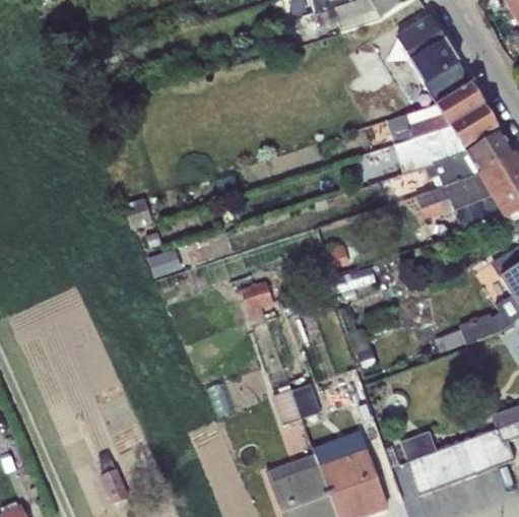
[(314,12),(309,0),(280,0),(288,21),(314,12)]
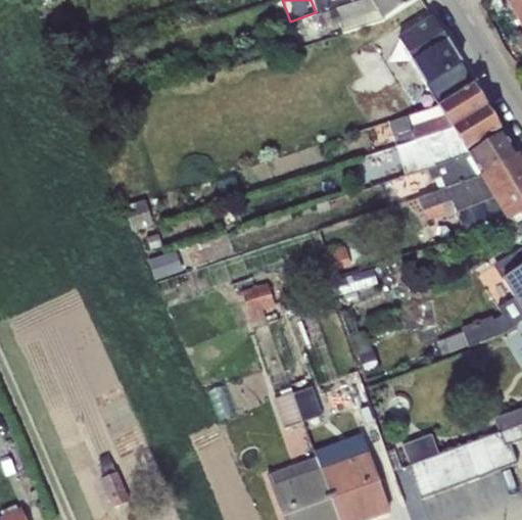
[(311,0),(316,12),(316,13),(358,0),(311,0)]
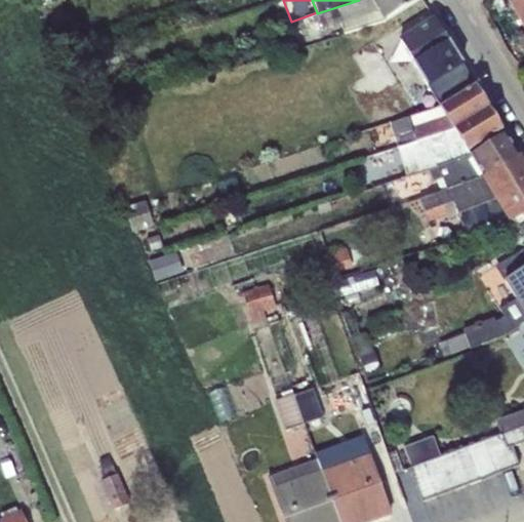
[(359,0),(317,13),(321,27),(341,21),(346,32),(385,18),(413,0),(359,0)]
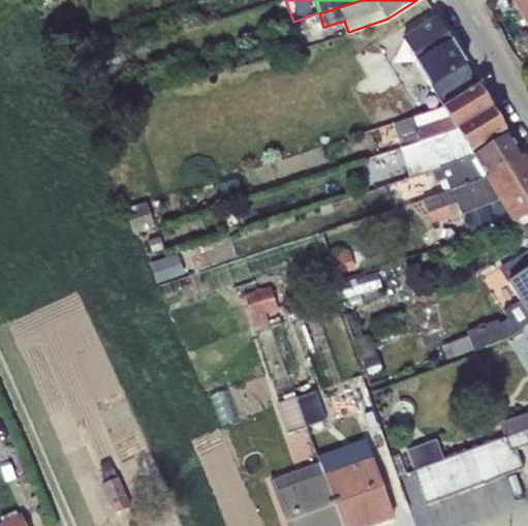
[(514,0),(527,25),(527,0),(514,0)]
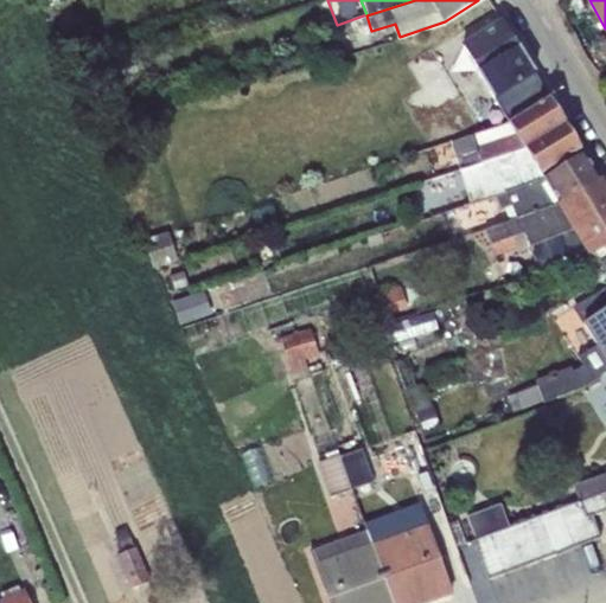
[(503,20),(463,44),(510,121),(550,95),(503,20)]
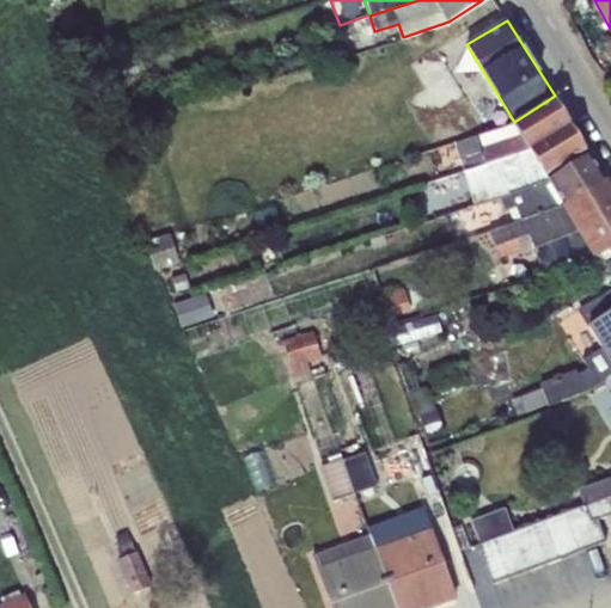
[(555,96),(514,122),(454,141),(464,171),(531,149),(570,122),(555,96)]
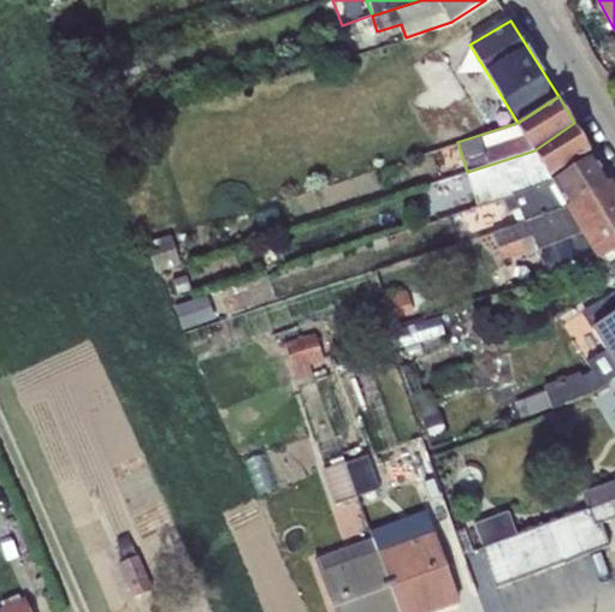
[(534,150),(467,172),(477,205),(503,196),(551,180),(550,177),(591,149),(574,123),(534,150)]
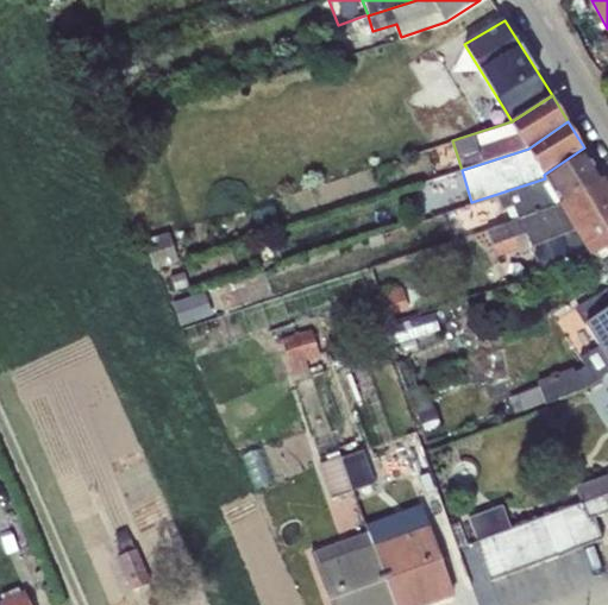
[(545,178),(497,194),(502,208),(507,207),(511,219),(558,202),(602,176),(587,151),(545,178)]
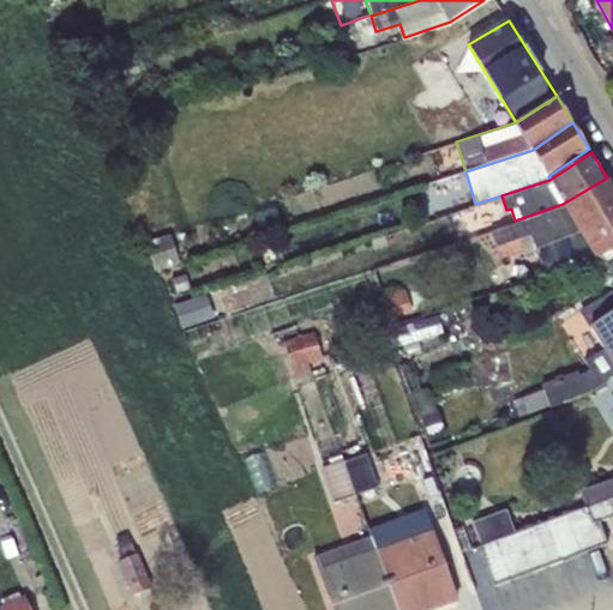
[(563,204),(515,221),(491,228),(497,246),(532,233),(538,249),(545,270),(593,252),(596,258),(612,247),(612,187),(607,177),(563,204)]
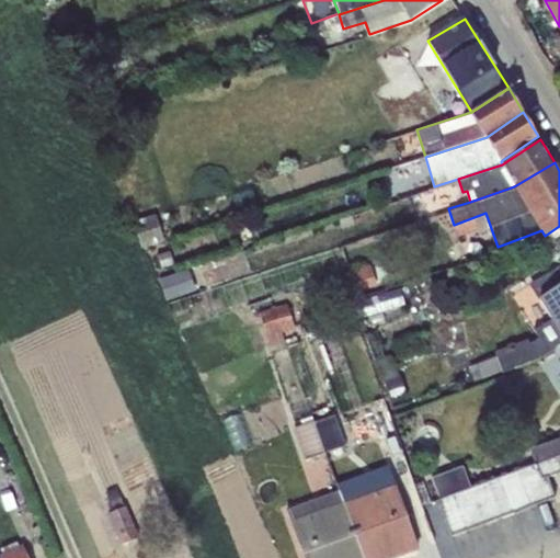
[(157,211),(134,218),(143,247),(166,240),(157,211)]
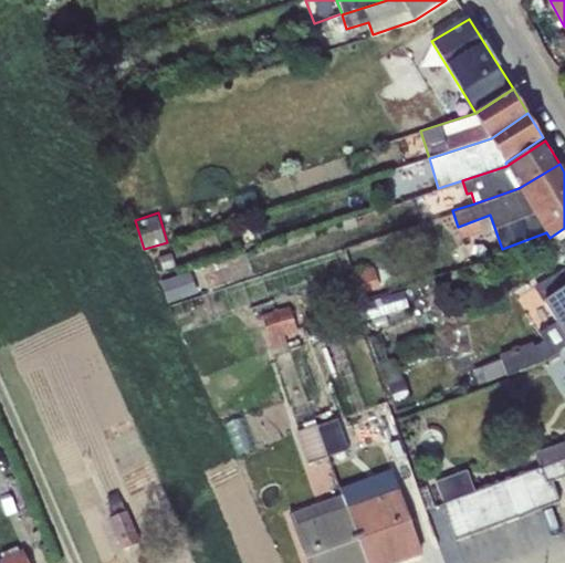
[(490,215),(458,227),(462,238),(483,230),(484,235),(495,230),(490,215)]
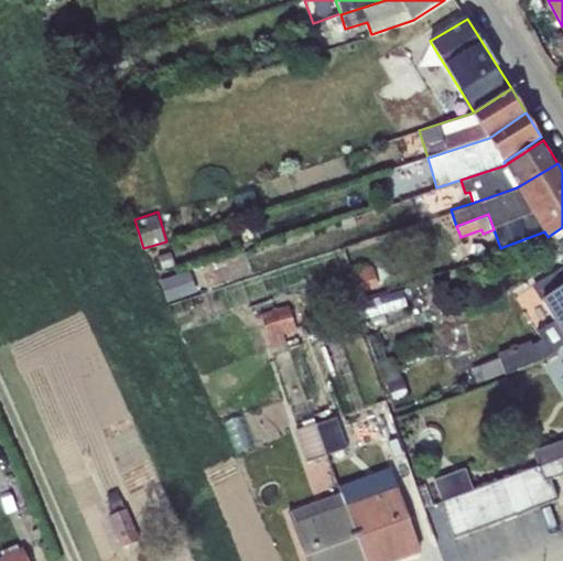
[(371,263),(347,273),(349,279),(353,278),(357,292),(379,286),(371,263)]
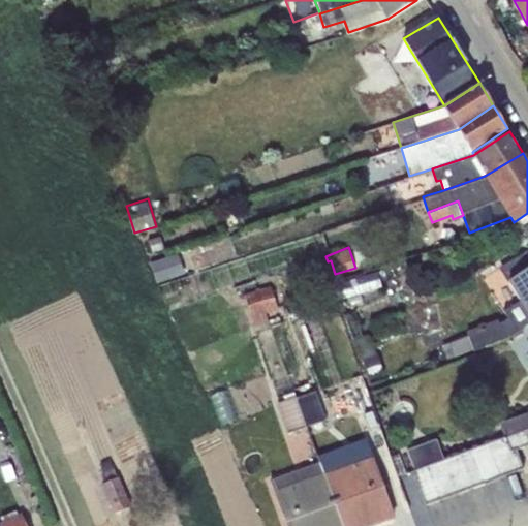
[(506,277),(527,265),(527,247),(499,265),(506,277)]
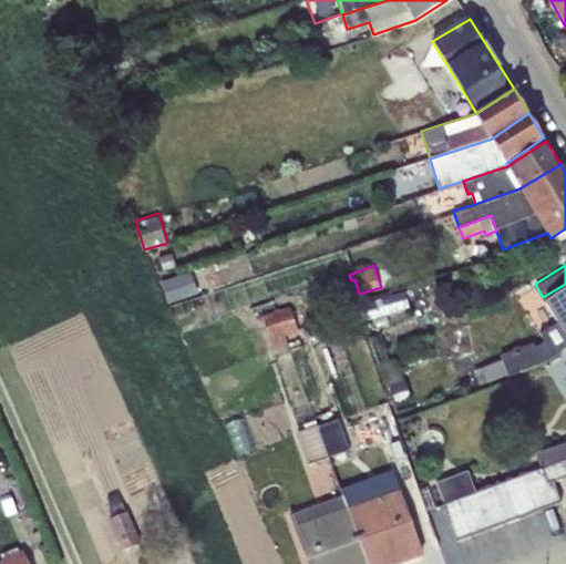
[(191,270),(161,280),(167,303),(198,293),(191,270)]
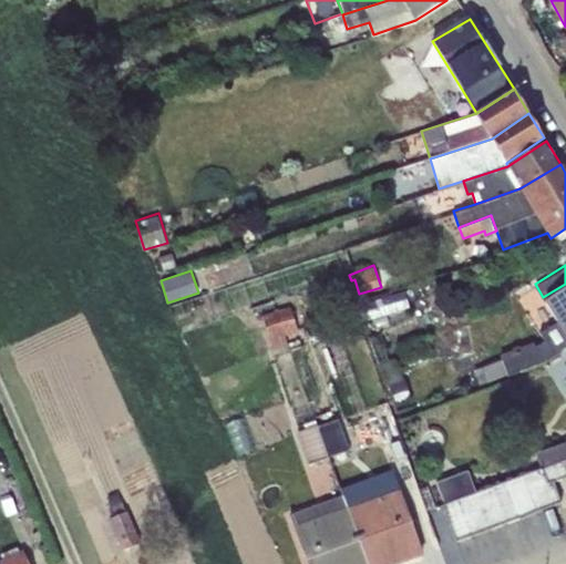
[(565,284),(543,297),(557,321),(541,331),(546,340),(535,346),(534,340),(500,355),(502,359),(483,366),(489,380),(507,372),(508,376),(549,358),(562,350),(565,348),(565,284)]
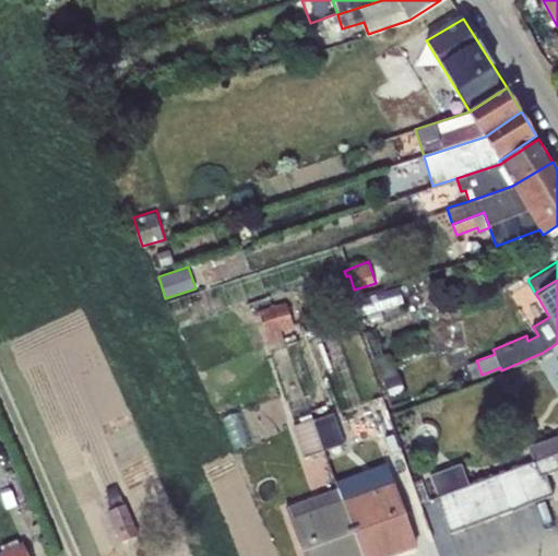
[(399,286),(352,300),(357,318),(404,304),(399,286)]
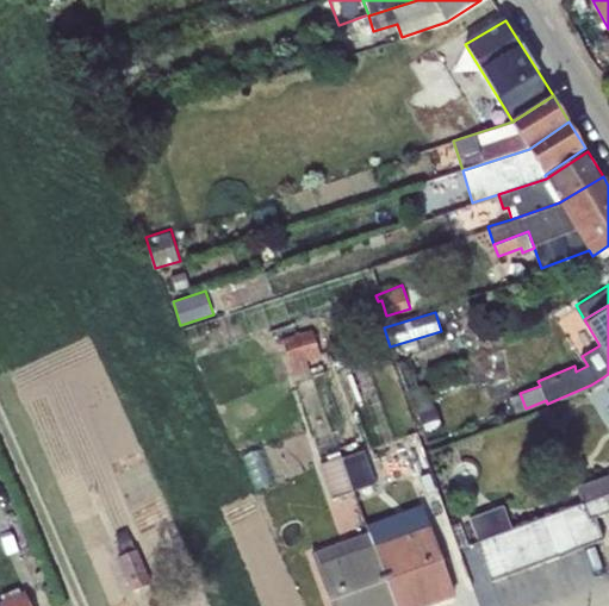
[(312,329),(281,338),(297,381),(314,375),(308,360),(321,356),(312,329)]
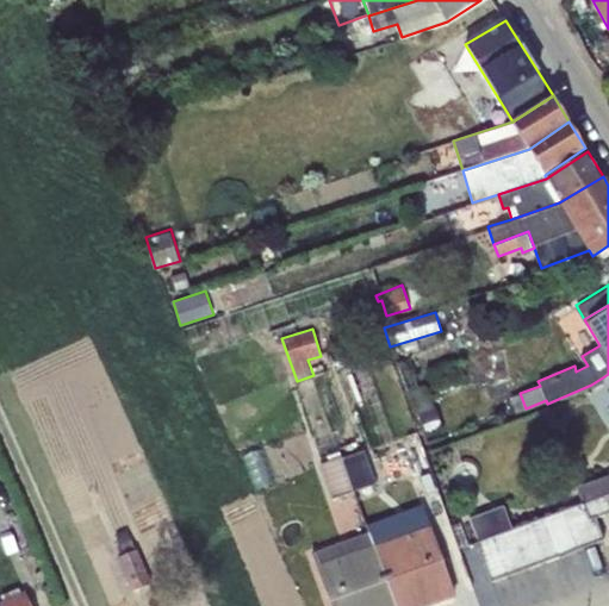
[(427,383),(410,389),(426,432),(442,428),(427,383)]
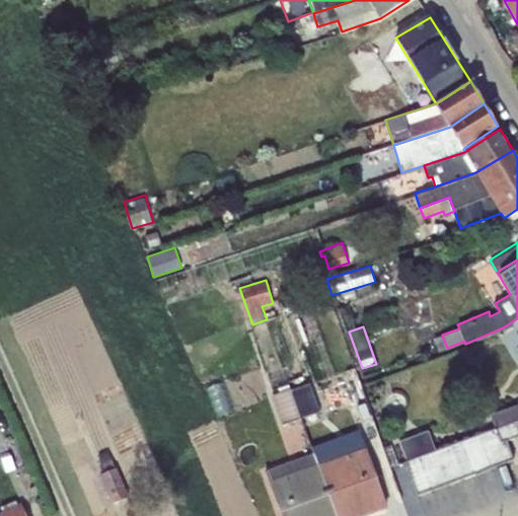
[(345,381),(325,388),(331,404),(351,397),(345,381)]
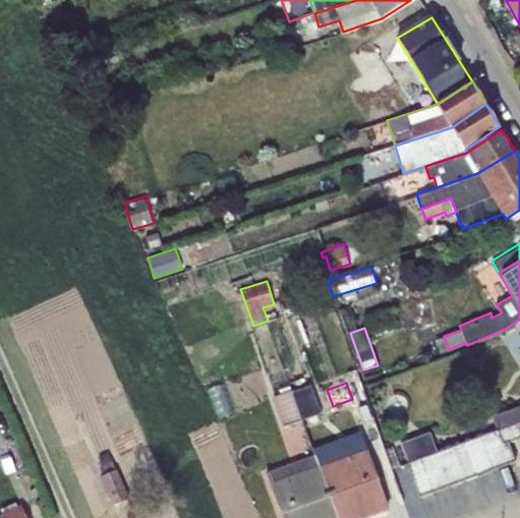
[(310,384),(292,391),(302,418),(321,411),(310,384)]
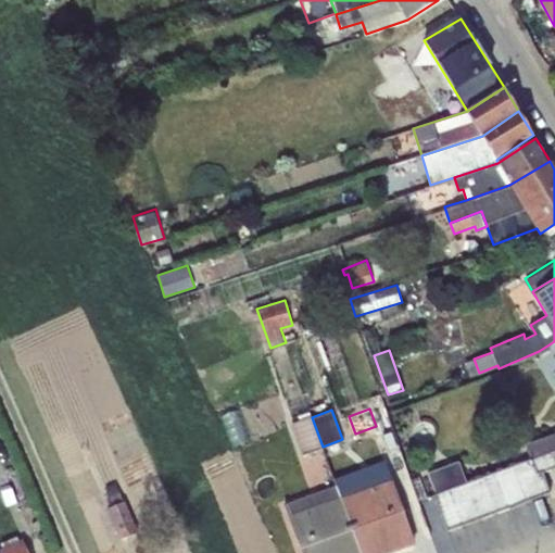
[(323,447),(312,417),(310,411),(298,415),(300,419),(291,422),(302,453),(323,447)]
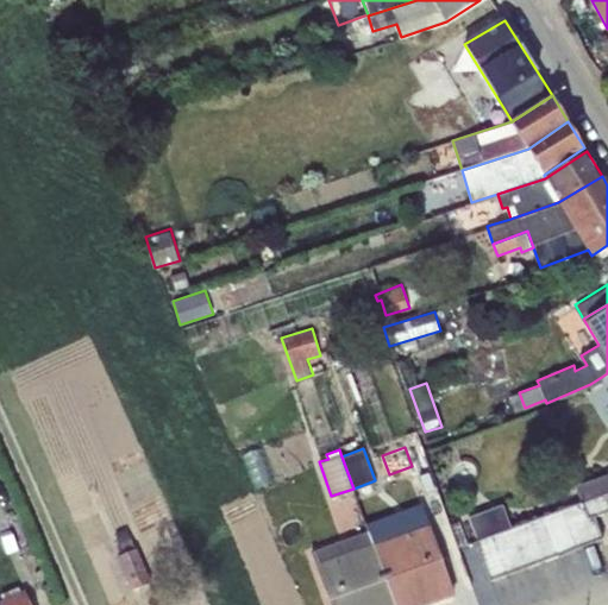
[(582,502),(607,491),(607,472),(575,484),(582,502)]
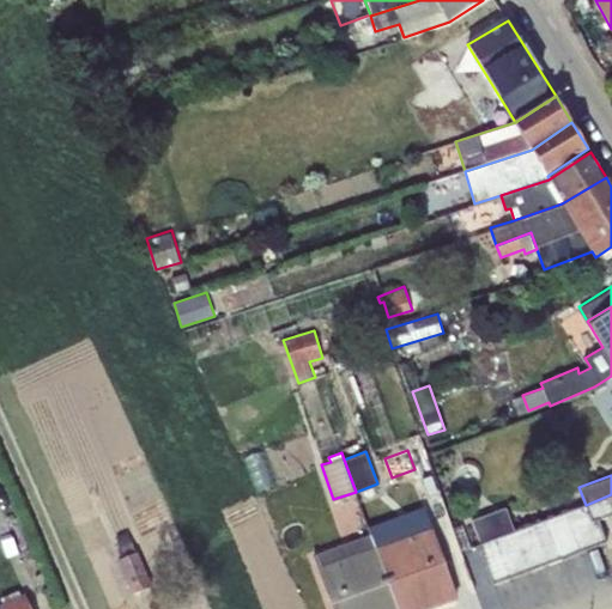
[(611,494),(586,505),(480,544),(494,582),(606,541),(598,519),(611,512),(611,494)]
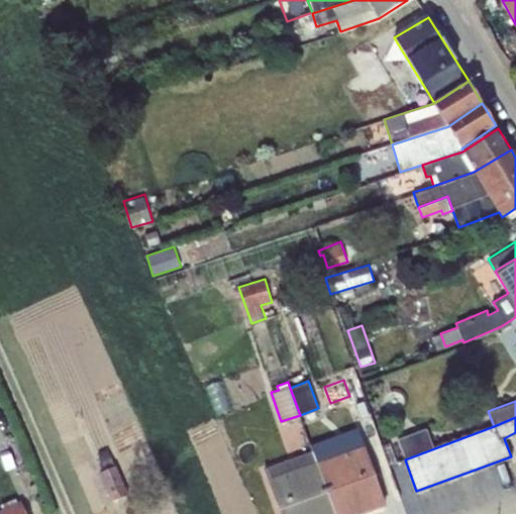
[(427,427),(398,438),(405,457),(434,446),(427,427)]
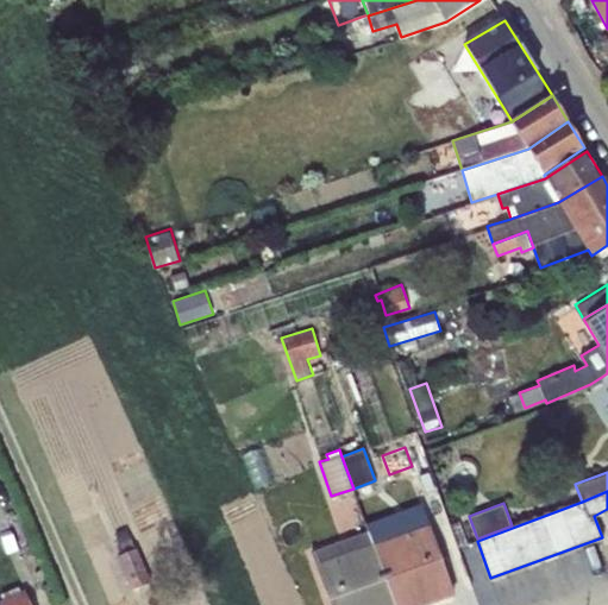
[(405,530),(373,542),(394,604),(417,604),(453,592),(424,510),(401,518),(405,530)]
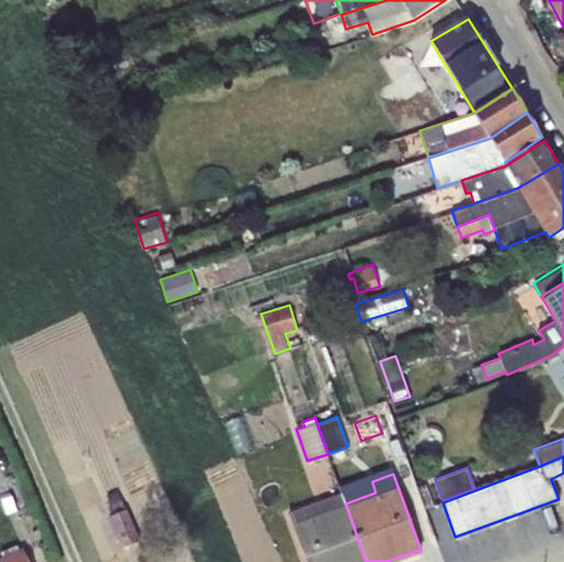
[(117,489),(107,494),(112,502),(108,504),(110,513),(108,515),(110,520),(108,521),(121,548),(139,539),(117,489)]
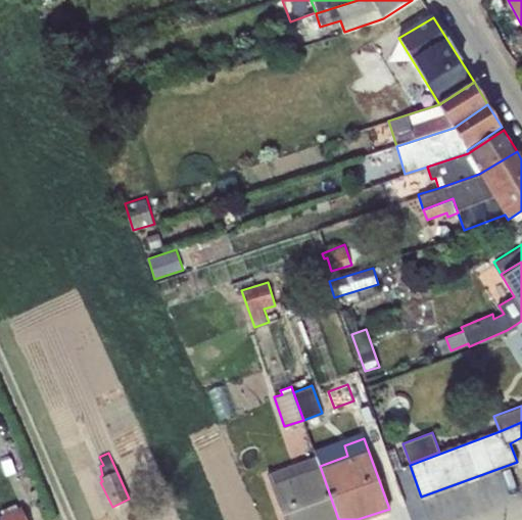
[(338,519),(320,466),(316,456),(268,473),(284,519),(338,519)]
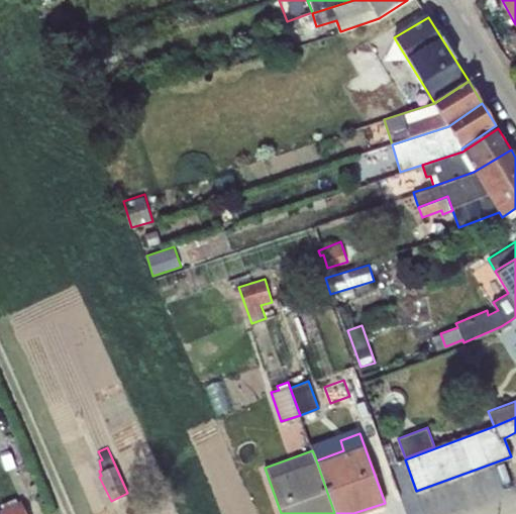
[(0,513),(26,513),(21,500),(0,510),(0,513)]
